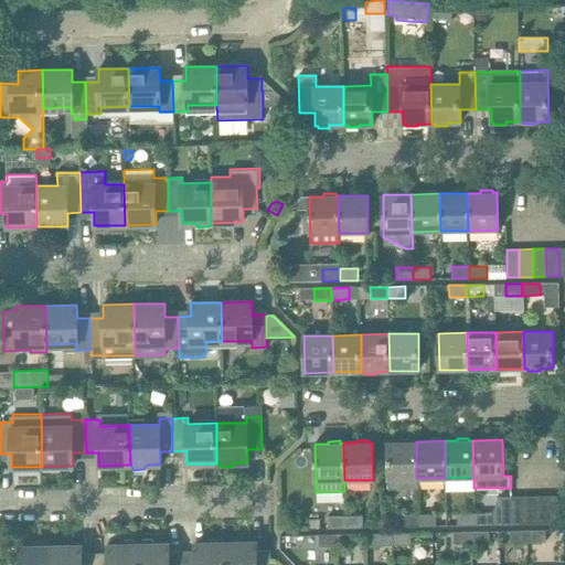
[(417,489),(416,478),(416,441),(387,441),(388,489),(417,489)]
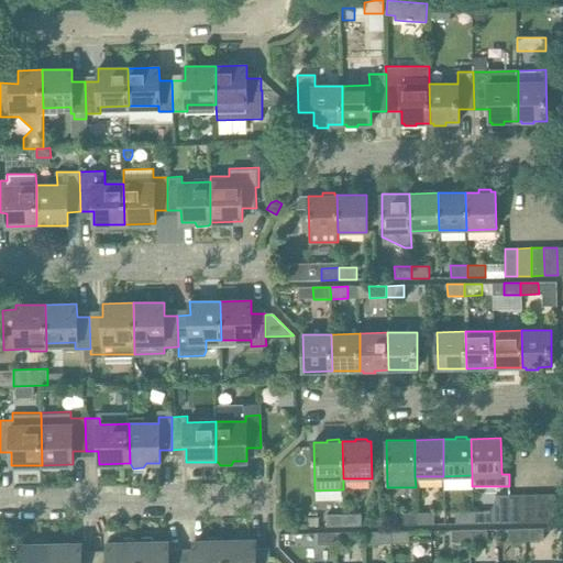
[(523,522),(522,494),(509,495),(510,522),(523,522)]
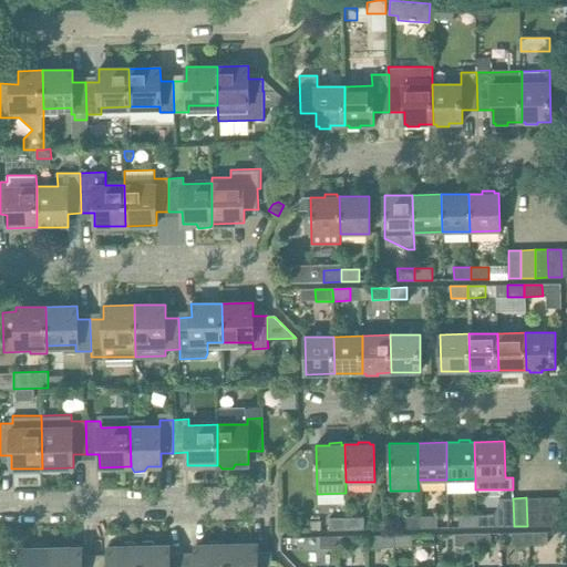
[(539,526),(539,497),(526,497),(527,526),(539,526)]
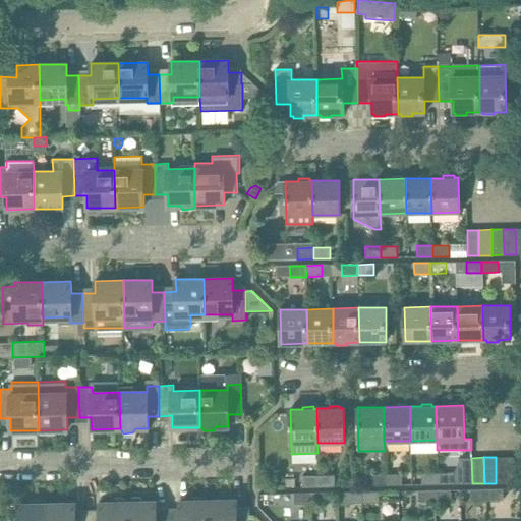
[(508,482),(508,457),(496,457),(496,483),(508,482)]
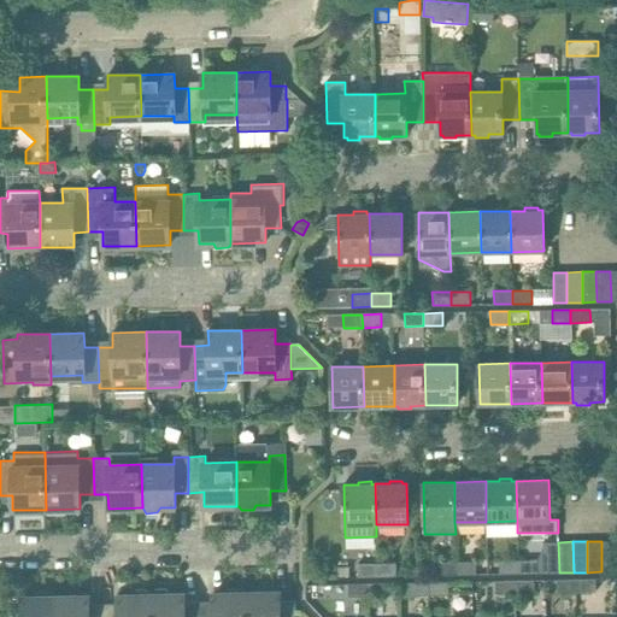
[(616,571),(616,541),(601,541),(601,571),(616,571)]
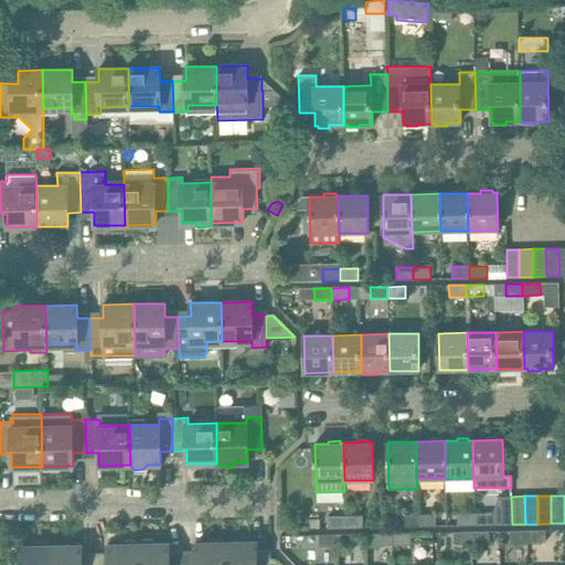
[(457,513),(457,525),(475,525),(475,513),(457,513)]
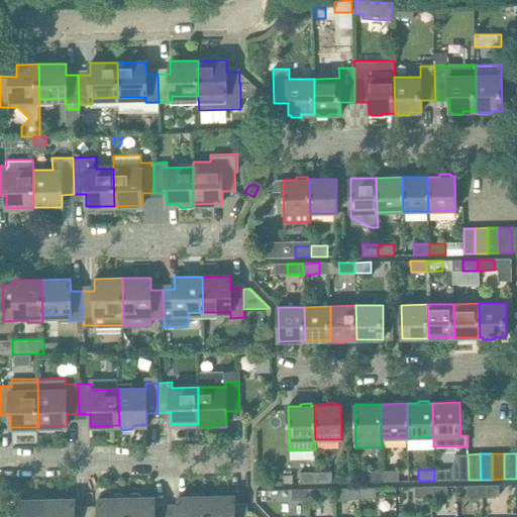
[(434,470),(434,481),(450,480),(450,470),(434,470)]
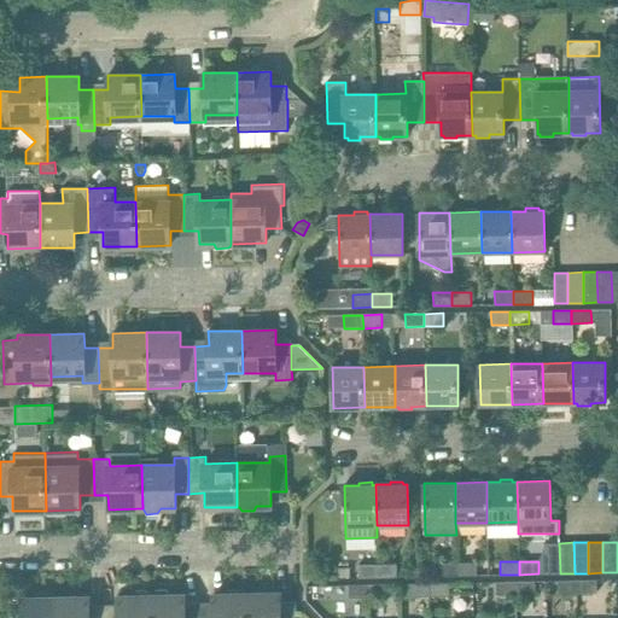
[(438,564),(438,576),(456,576),(456,563),(438,564)]
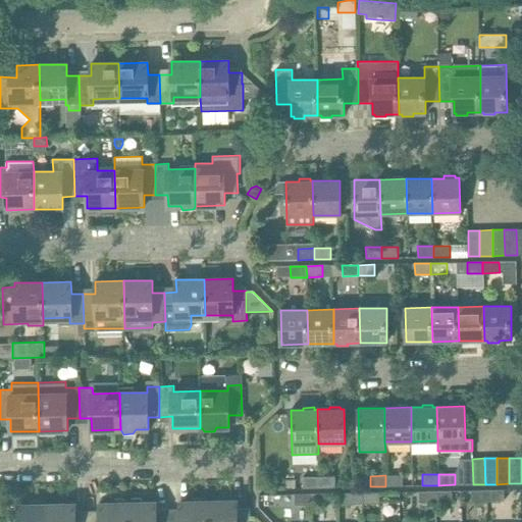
[(385,475),(385,486),(403,486),(402,475),(385,475)]
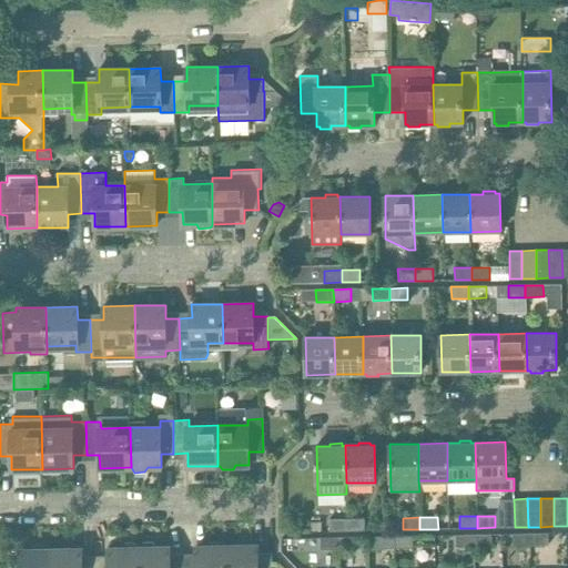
[(346,519),(347,530),(364,530),(364,518),(346,519)]
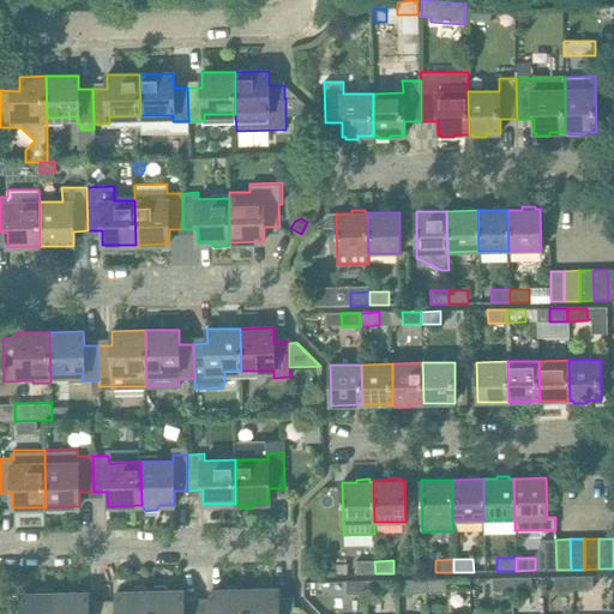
[(356,561),(356,575),(375,573),(374,561),(356,561)]
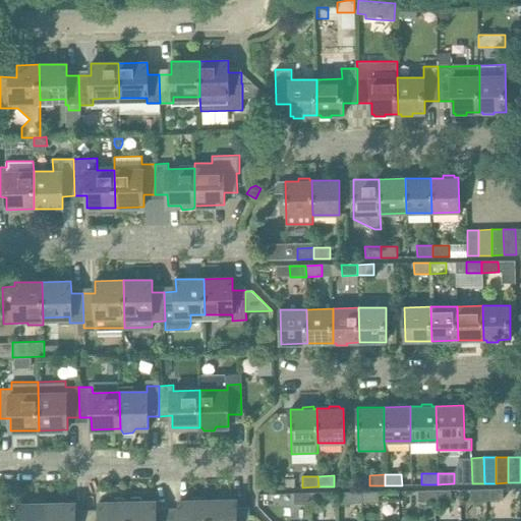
[(504,488),(486,489),(486,501),(504,500),(504,488)]
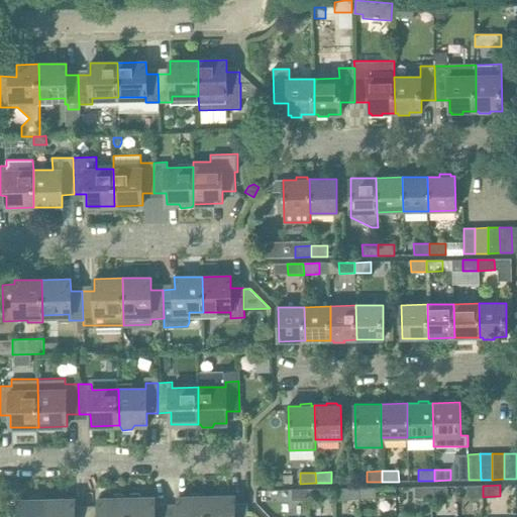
[(483,497),(483,486),(468,486),(468,497),(483,497)]
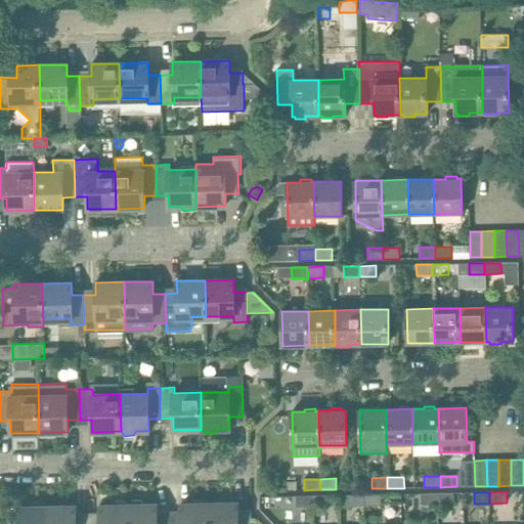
[(422,505),(438,505),(437,493),(422,493),(422,505)]
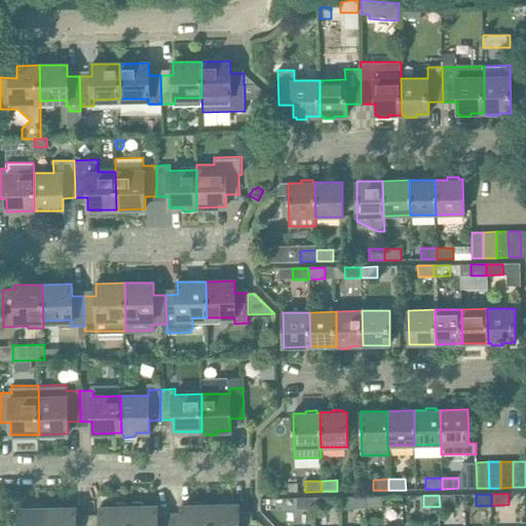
[(456,505),(456,495),(439,495),(440,506),(456,505)]
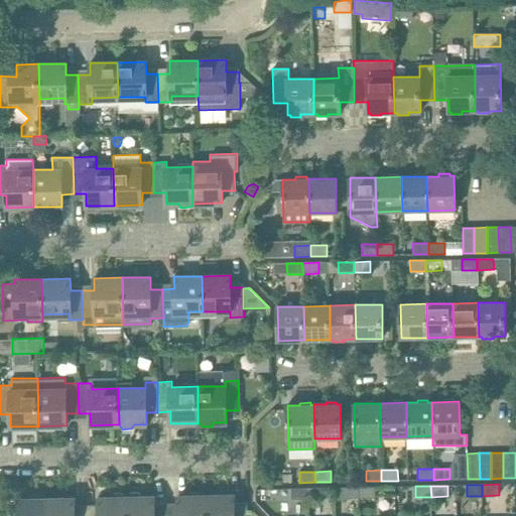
[(376,498),(376,487),(359,488),(359,498),(376,498)]
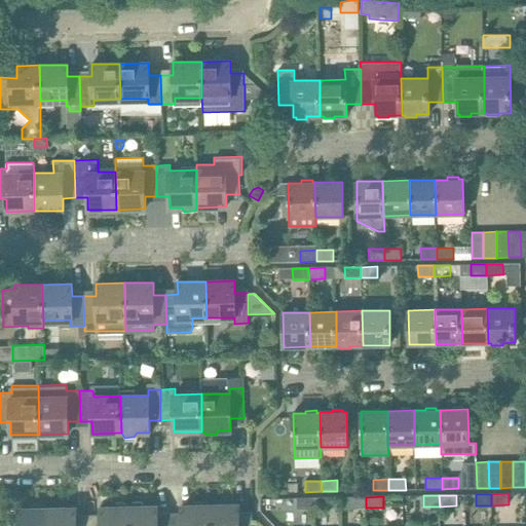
[(331,509),(330,497),(313,498),(313,509),(331,509)]
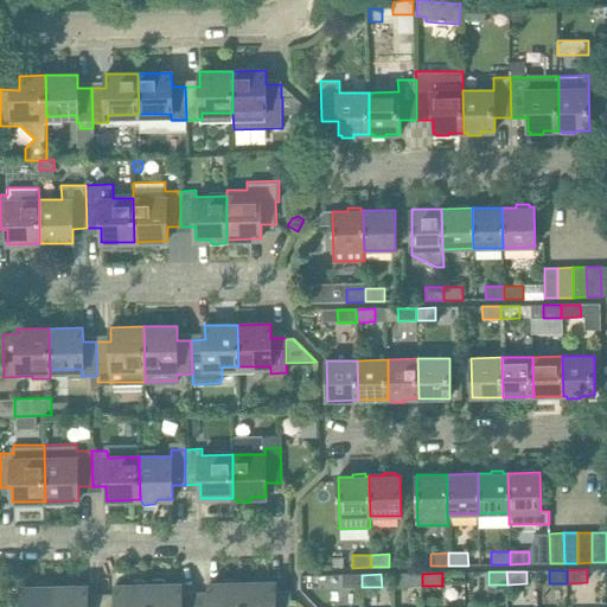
[(404,587),(422,586),(422,574),(404,574),(404,587)]
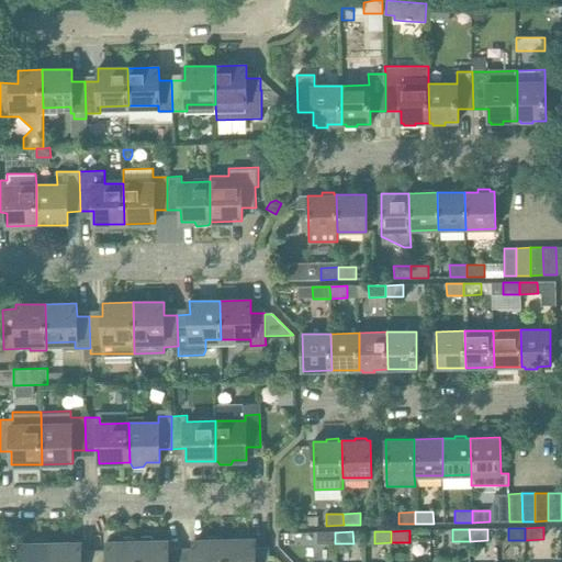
[(318,544),(335,543),(335,532),(318,532),(318,544)]
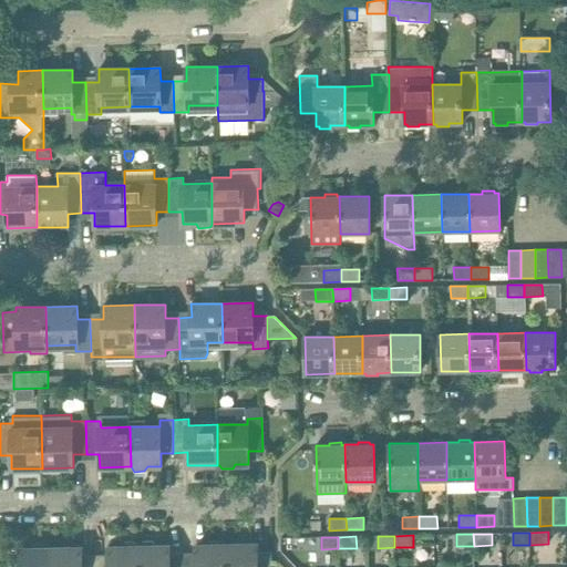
[(183,566),(183,558),(169,559),(169,545),(156,546),(153,540),(143,542),(140,546),(138,546),(138,566),(183,566)]
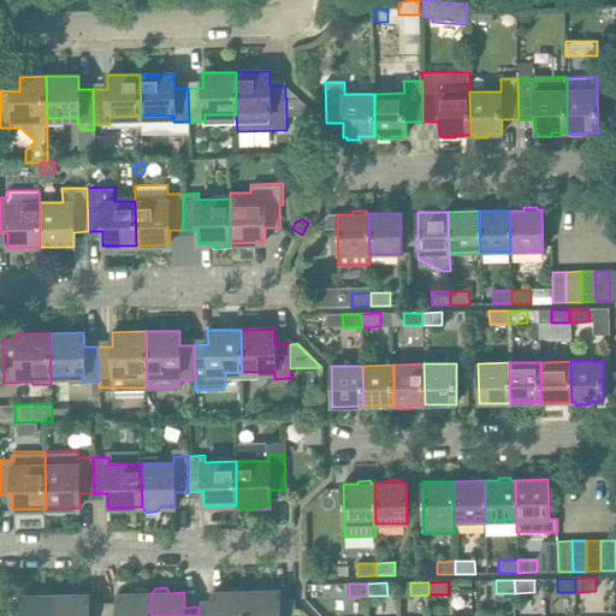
[(150,615),(150,593),(147,588),(135,588),(131,593),(117,594),(118,609),(102,609),(102,615),(150,615)]
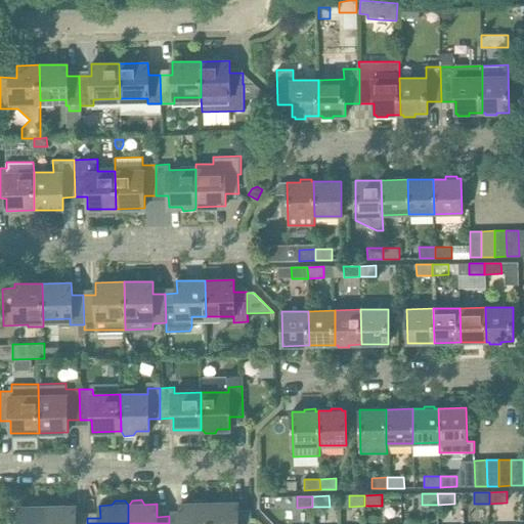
[(237,503),(210,504),(209,523),(251,523),(251,515),(237,515),(237,503)]
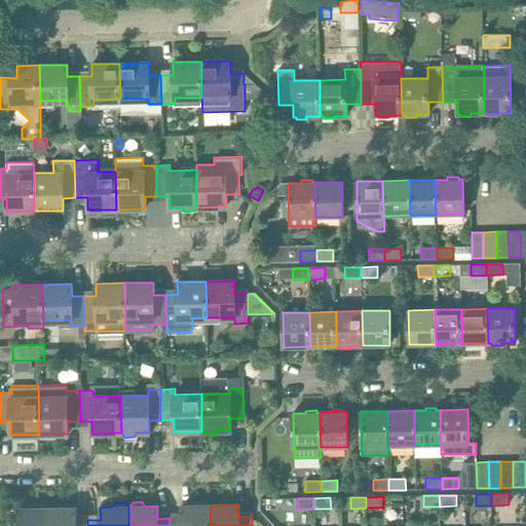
[(182,518),(170,518),(170,525),(210,525),(211,505),(182,505),(182,518)]
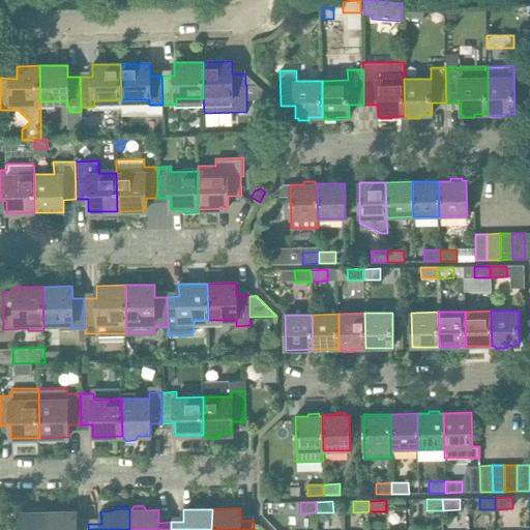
[(88,529),(88,524),(77,524),(76,511),(48,512),(48,529),(88,529)]
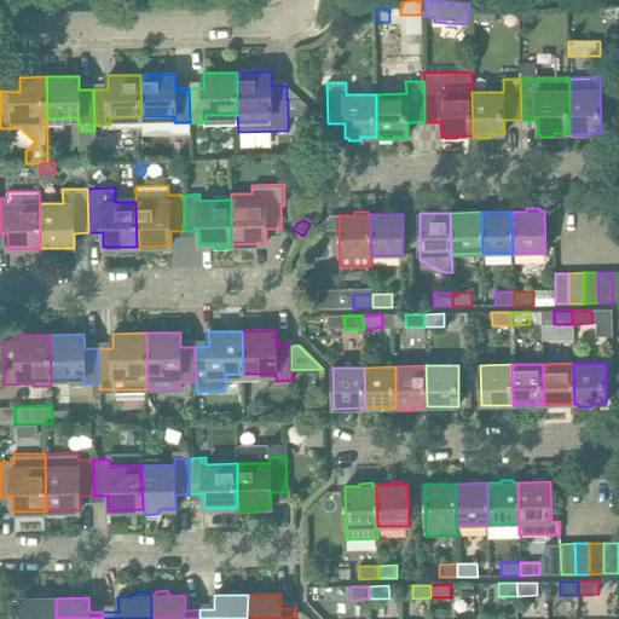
[(22,618),(56,618),(56,599),(22,599),(22,618)]
